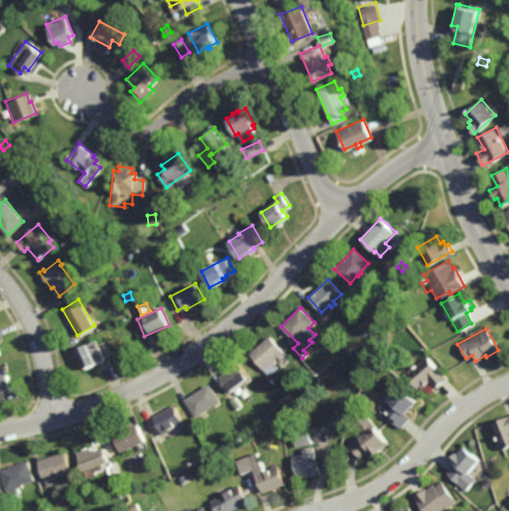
[(285,357),(281,360),(278,356),(274,359),(276,362),(272,365),(274,368),(275,367),(277,369),(268,376),(250,353),(270,336),(283,351),(282,353),(285,357)]
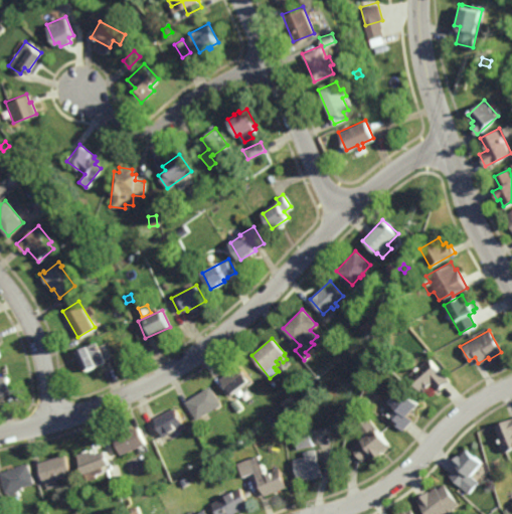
[(86,370),(76,351),(97,342),(106,361),(86,370)]
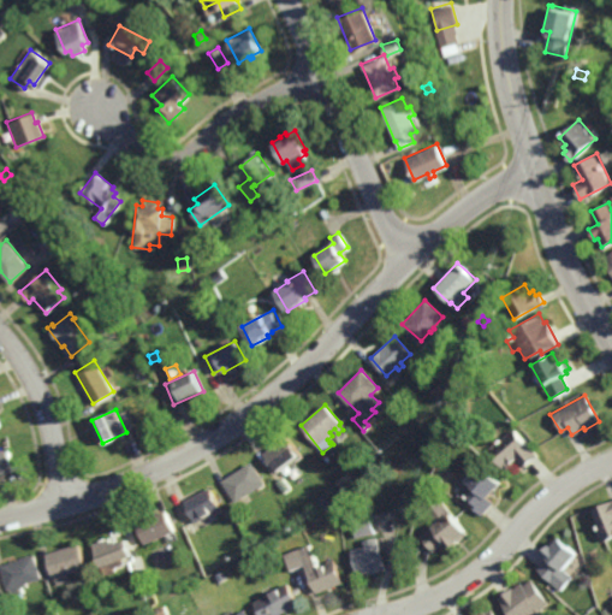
[(521,466),(514,459),(501,468),(487,450),(512,429),(535,455),(521,466)]
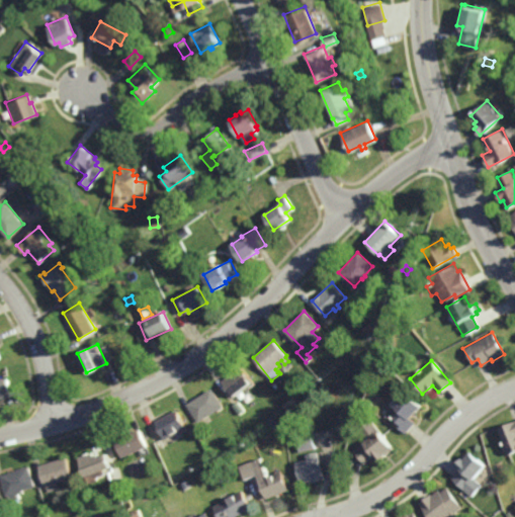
[(234,397),(222,381),(240,367),(252,383),(234,397)]
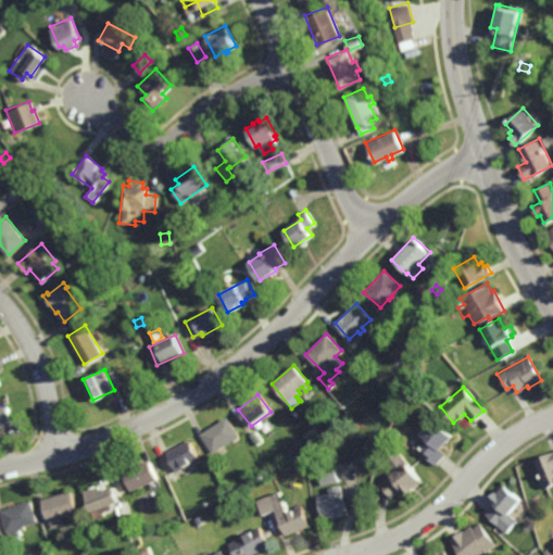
[(332,417),(324,406),(332,399),(341,410),(332,417)]
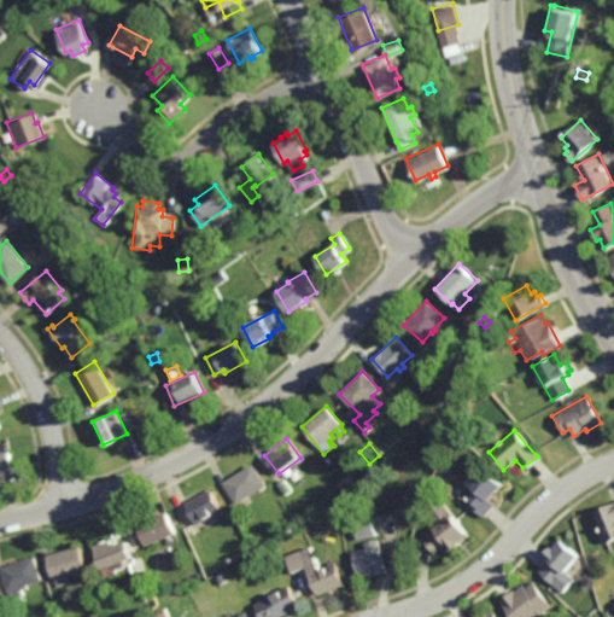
[(11,473),(0,476),(0,453),(9,452),(11,473)]
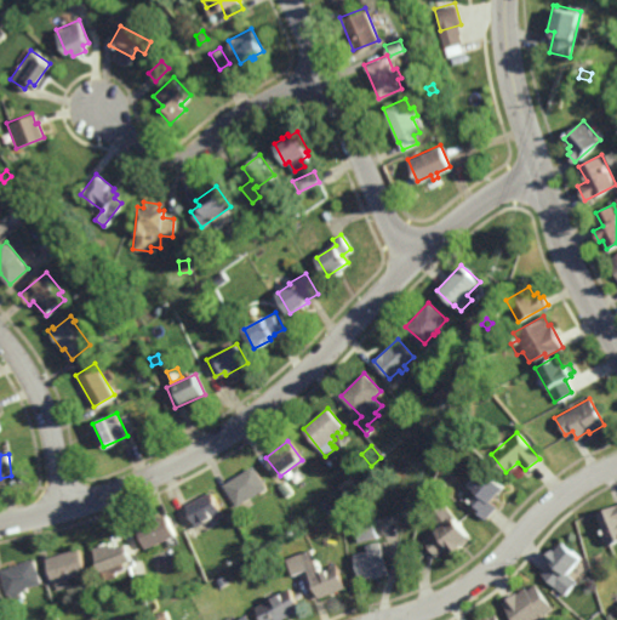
[(236,506),(224,484),(255,466),(268,487),(236,506)]
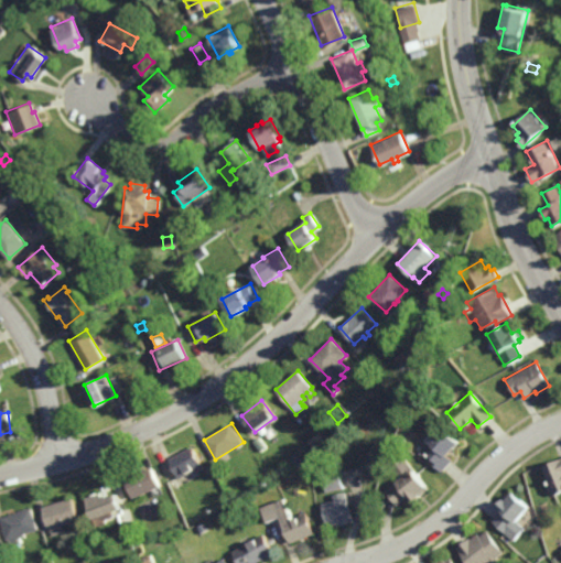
[(456,442),(444,456),(450,461),(440,472),(427,462),(430,457),(420,451),(425,443),(423,442),(432,431),(435,434),(440,429),(456,442)]
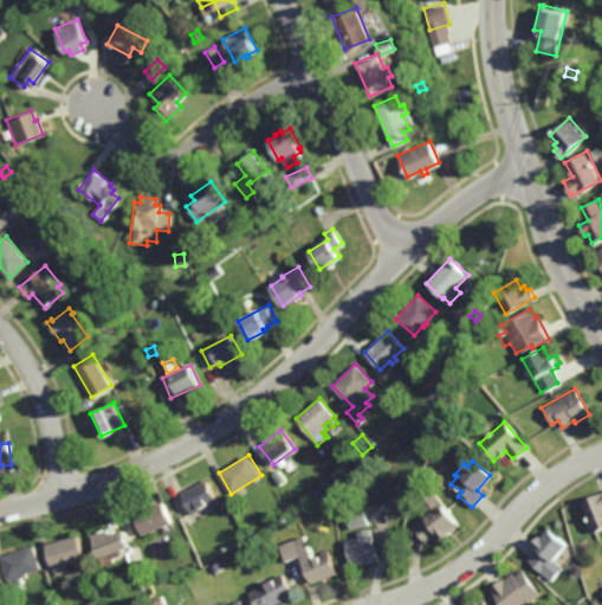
[(428,476),(424,472),(428,467),(433,471),(428,476)]
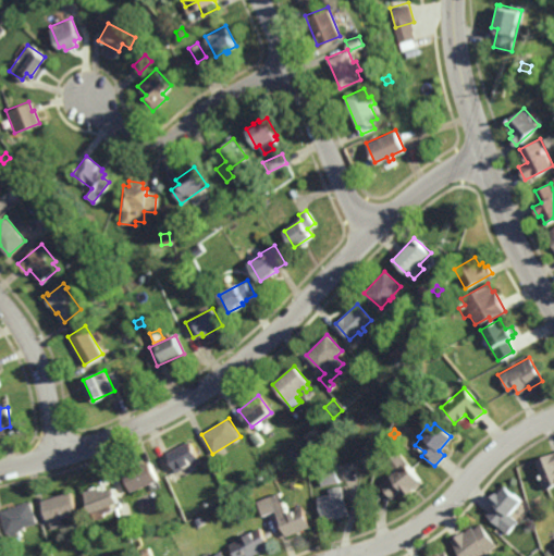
[(201,461),(195,465),(194,464),(176,472),(167,453),(191,441),(201,461)]
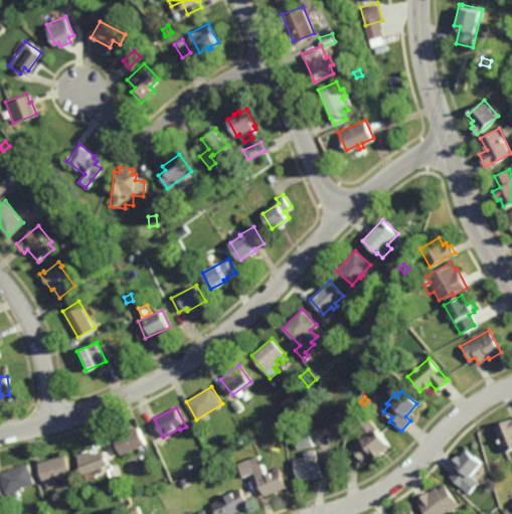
[(272,426),(266,416),(272,413),(277,423),(272,426)]
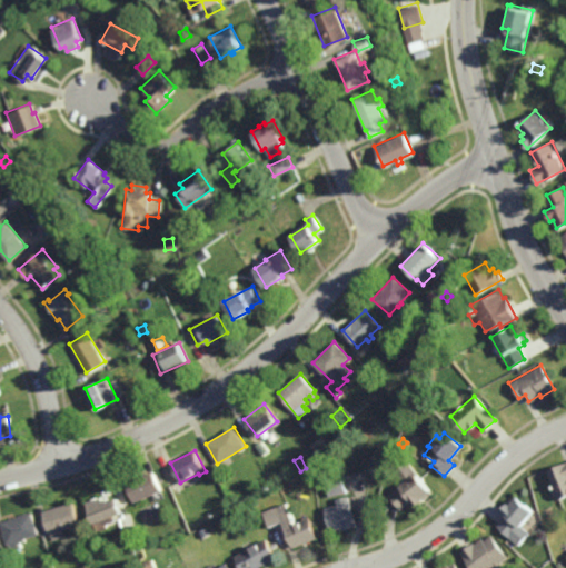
[(565,495),(558,498),(545,470),(565,460),(565,495)]
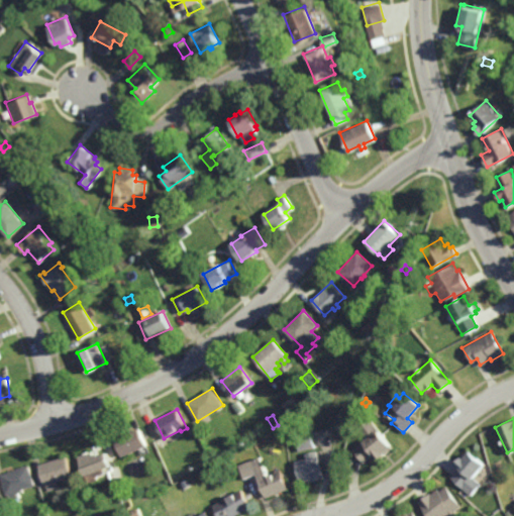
[(383,454),(375,461),(371,456),(362,462),(351,449),(365,439),(356,429),(370,419),(391,448),(383,454)]
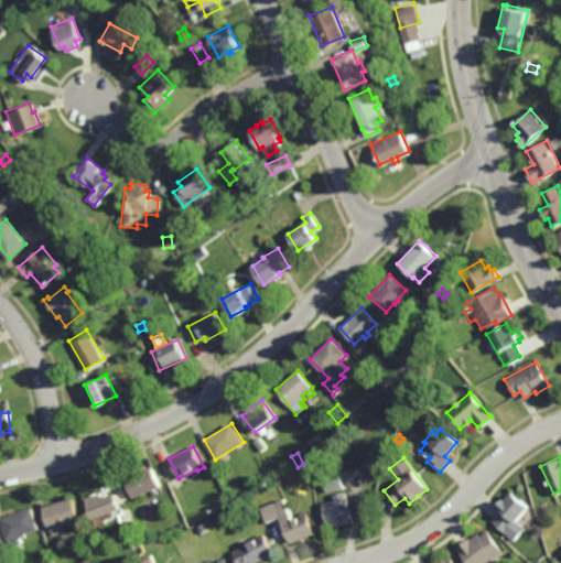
[(132,497),(125,478),(152,467),(160,486),(132,497)]
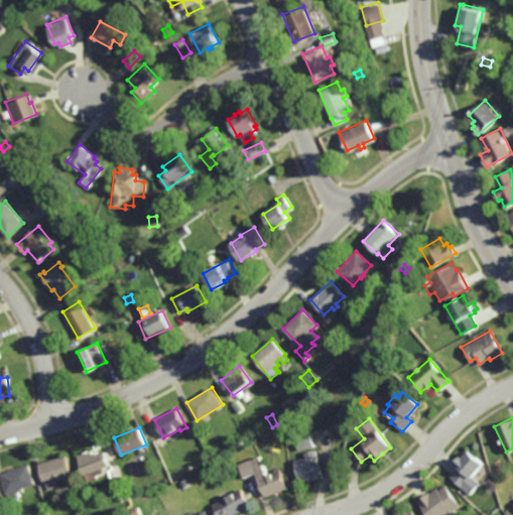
[(299,449),(295,435),(309,431),(313,445),(299,449)]
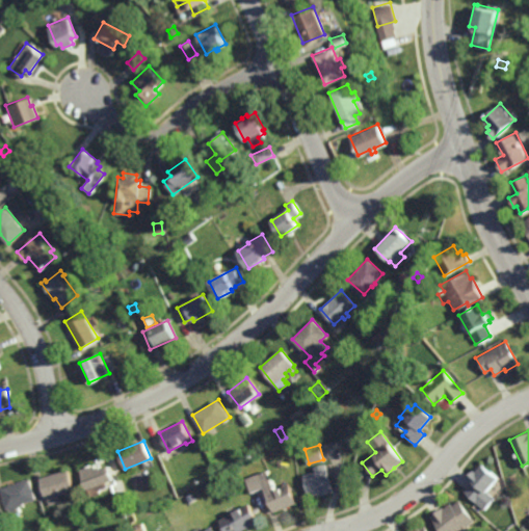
[(498,478),(486,490),(494,498),(483,509),(464,490),(471,482),(467,477),(473,470),(474,471),(480,462),(498,478)]
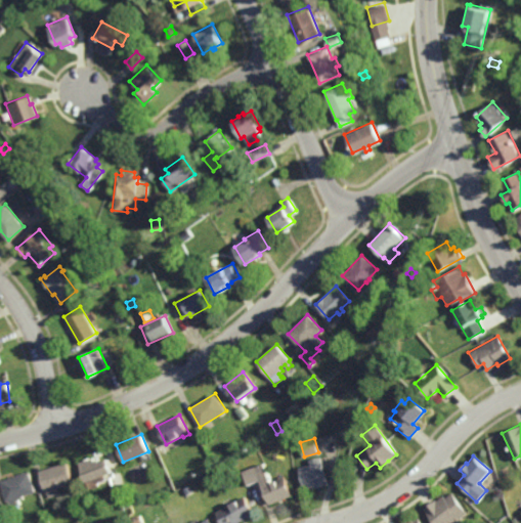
[(94,462),(98,461),(99,464),(107,461),(113,473),(86,483),(78,463),(93,458),(94,462)]
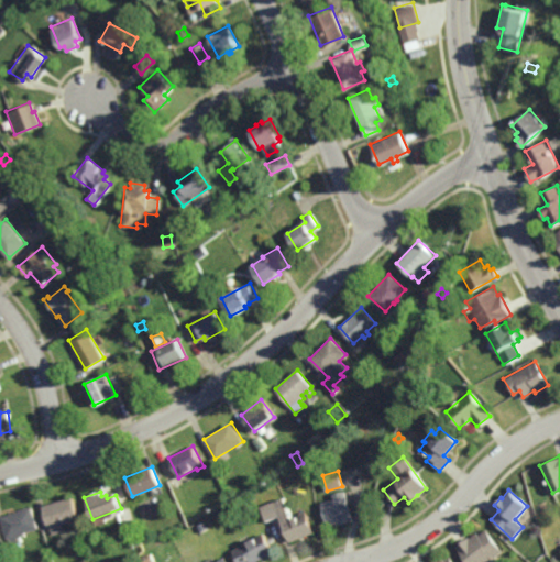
[(336,525),(336,524),(328,525),(324,504),(332,502),(331,495),(344,492),(351,521),(336,525)]
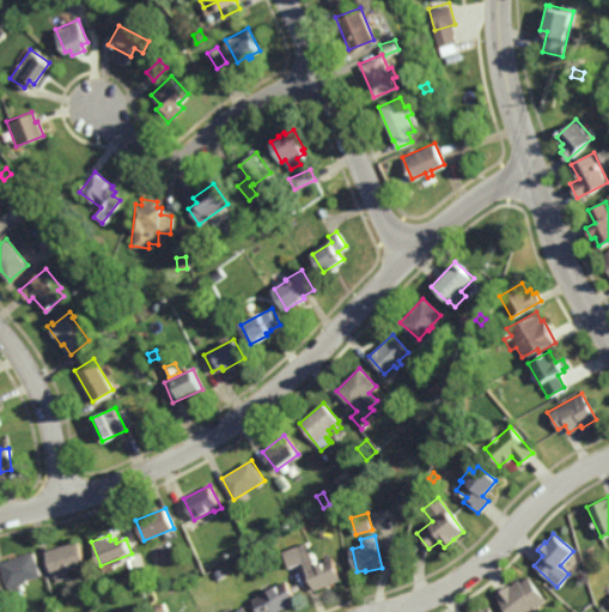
[(54,582),(46,552),(78,543),(85,567),(67,571),(69,579),(54,582)]
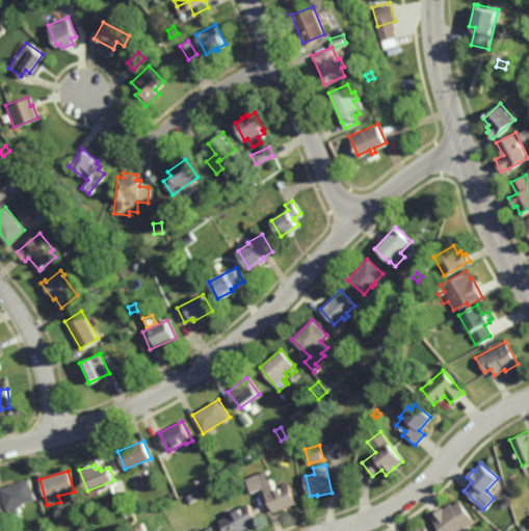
[(276,490),(285,487),(284,485),(290,483),(298,504),(275,513),(265,488),(254,493),(247,479),(268,471),(276,490)]
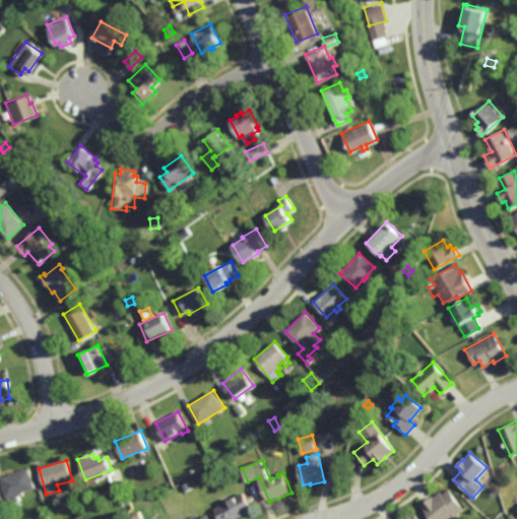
[(9,504),(1,477),(28,468),(35,490),(22,494),(23,495),(18,497),(19,500),(9,504)]
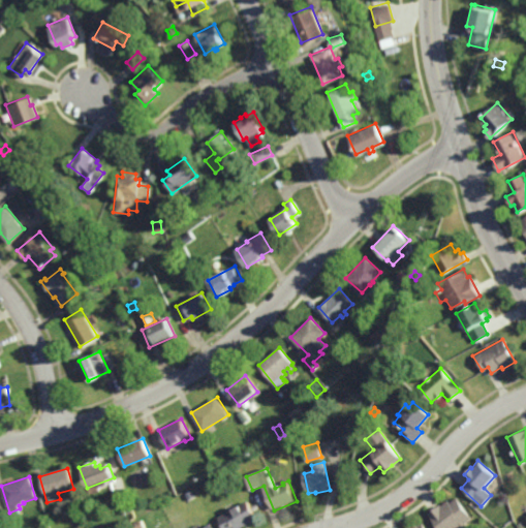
[(118,507),(113,491),(124,488),(129,503),(118,507)]
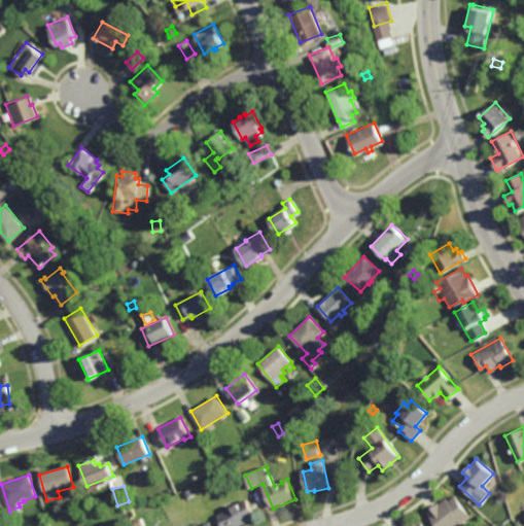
[(188,497),(184,490),(190,487),(195,494),(188,497)]
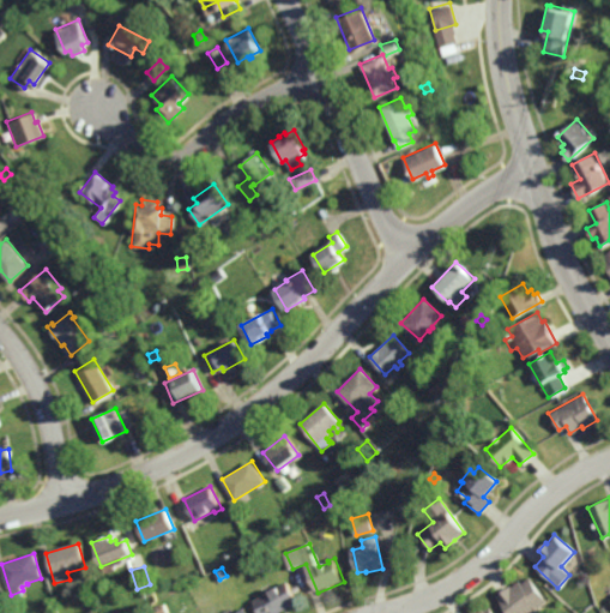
[(548,600),(531,612),(507,612),(495,598),(509,586),(511,587),(518,581),(521,584),(530,577),(548,600)]
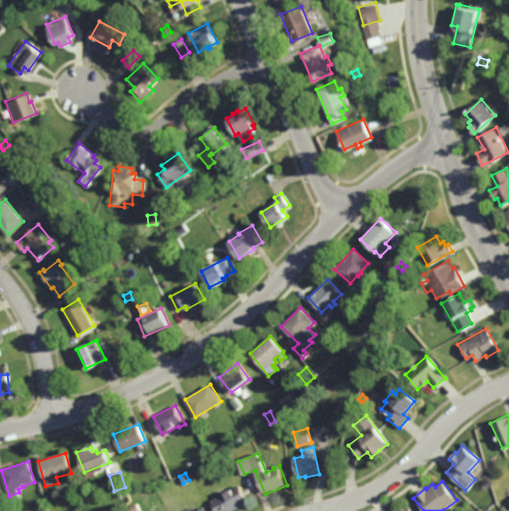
[(234,510),(216,510),(211,502),(239,485),(249,502),(234,510)]
